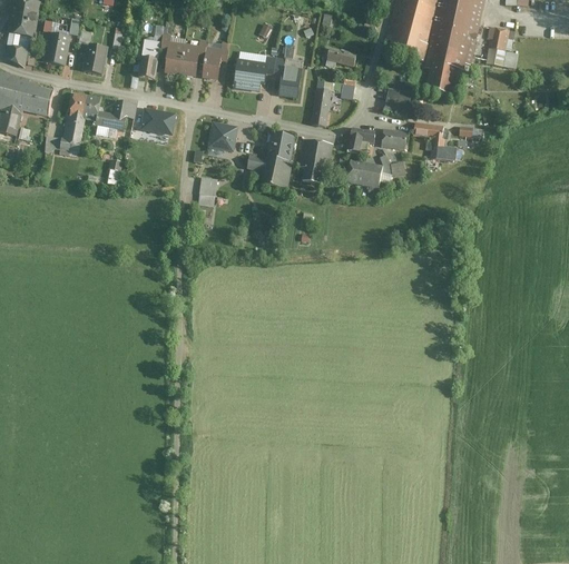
[(11,0),(7,33),(37,38),(42,0),(11,0)]
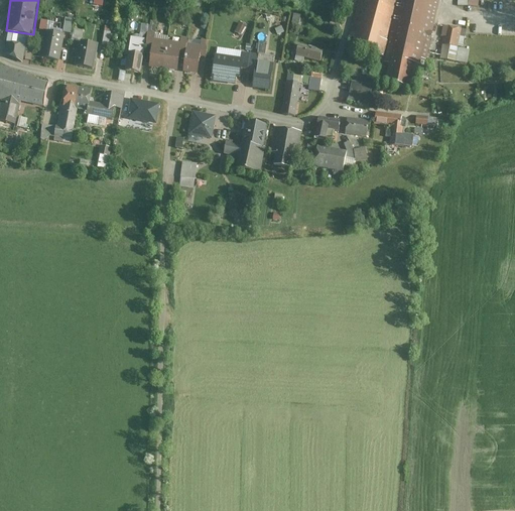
[(353,38),(382,46),(395,0),(358,0),(349,30),(355,31),(353,38)]
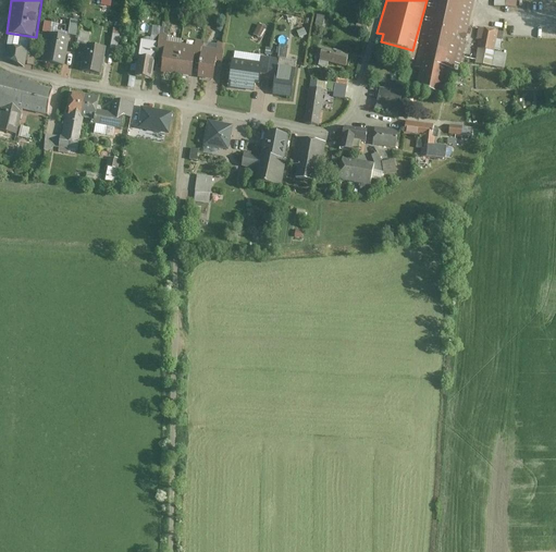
[(428,0),(416,57),(425,59),(421,82),(445,87),(451,64),(460,66),(472,0),(428,0)]
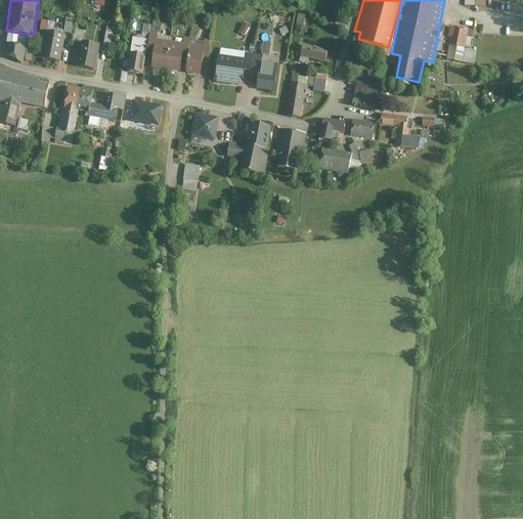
[(55,28),(56,17),(43,16),(42,26),(55,28)]
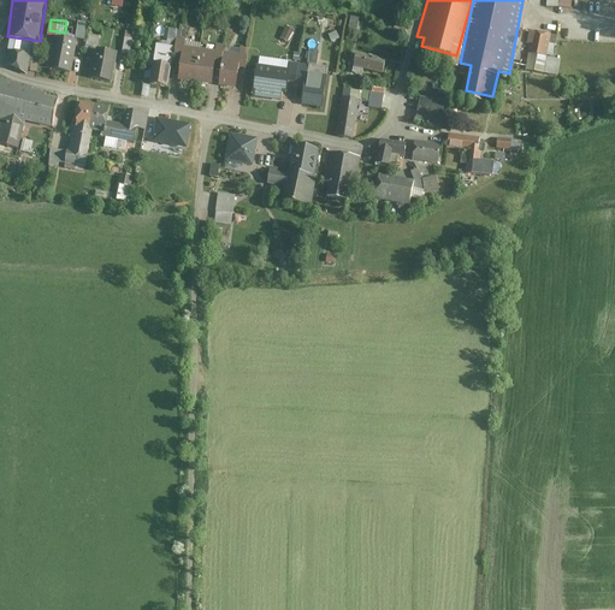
[(90,22),(77,19),(75,35),(88,36),(90,22)]
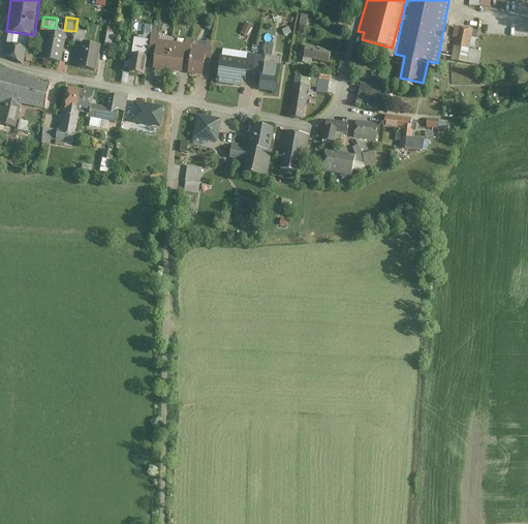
[(116,28),(117,19),(111,18),(109,27),(116,28)]
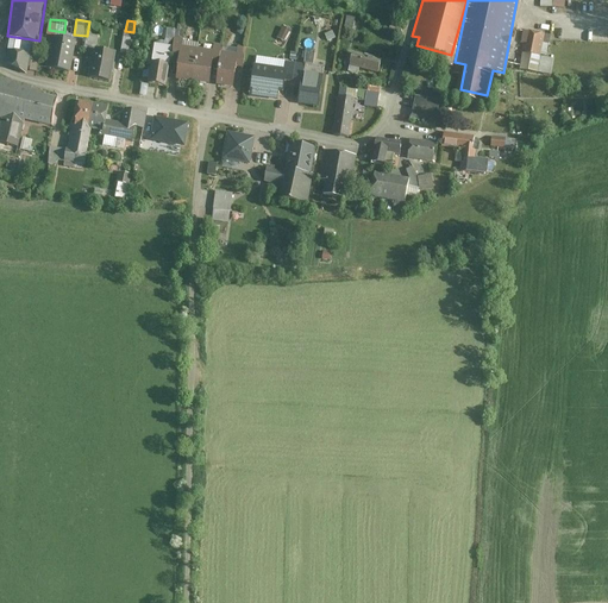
[(292,29),(282,23),(276,32),(286,38),(292,29)]
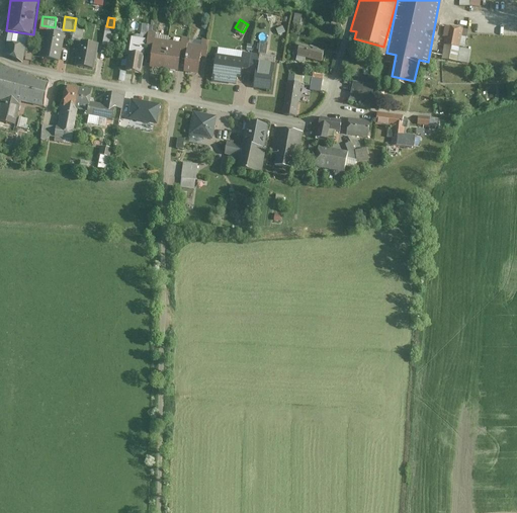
[(282,21),(275,26),(279,33),(286,29),(282,21)]
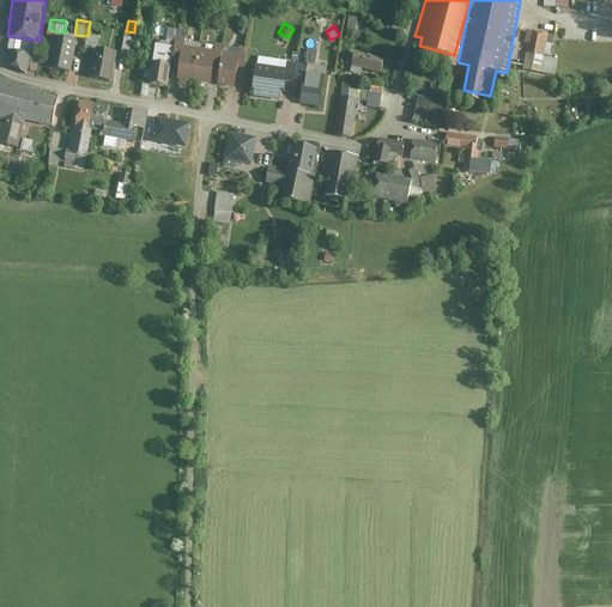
[(546,30),(526,26),(523,36),(527,36),(525,48),(543,50),(546,30)]
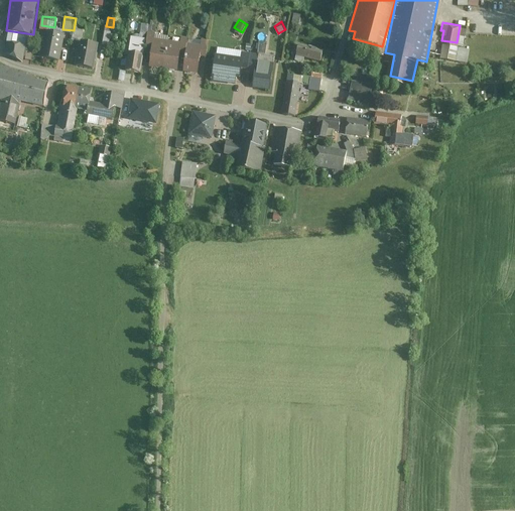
[(104,40),(111,41),(113,27),(105,26),(104,40)]
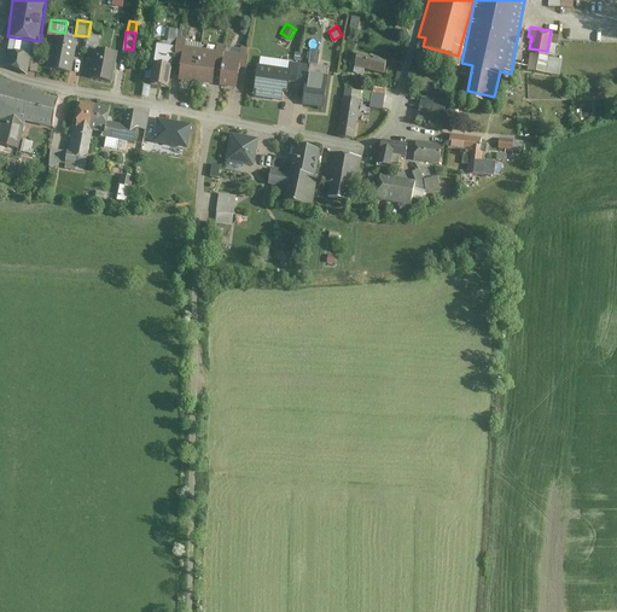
[(79,39),(52,34),(46,66),(71,71),(79,39)]
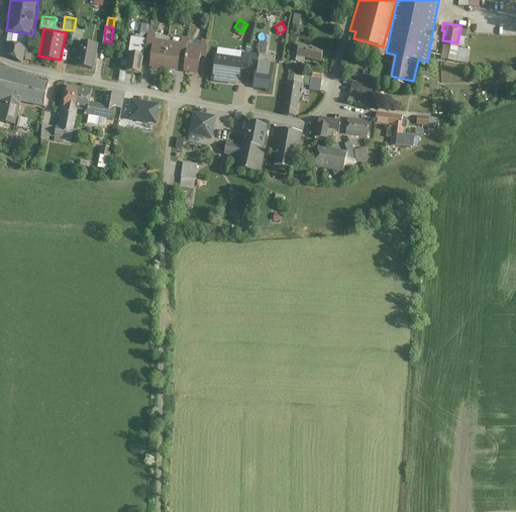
[(164,67),(167,38),(153,37),(155,30),(146,29),(145,46),(151,47),(149,65),(164,67)]
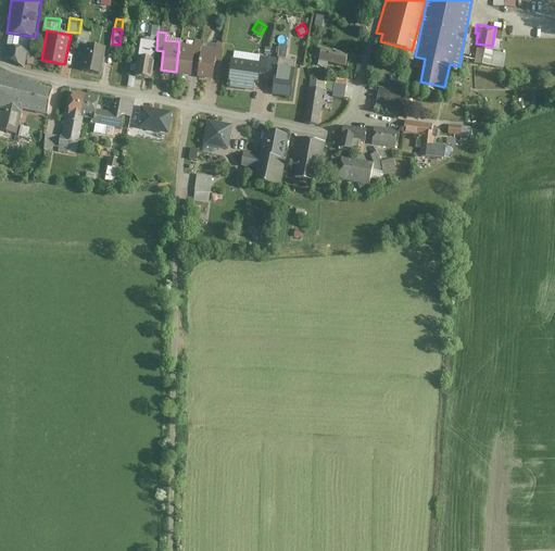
[(137,55),(153,58),(156,39),(140,37),(137,55)]
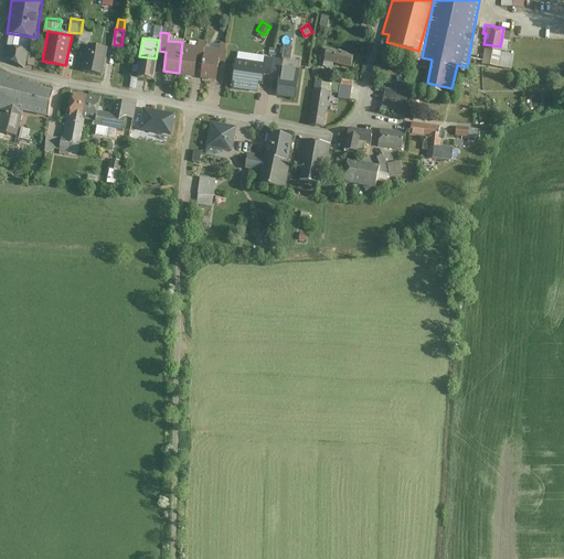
[(203,52),(204,38),(197,38),(197,44),(182,42),(179,73),(194,74),(197,51),(203,52)]
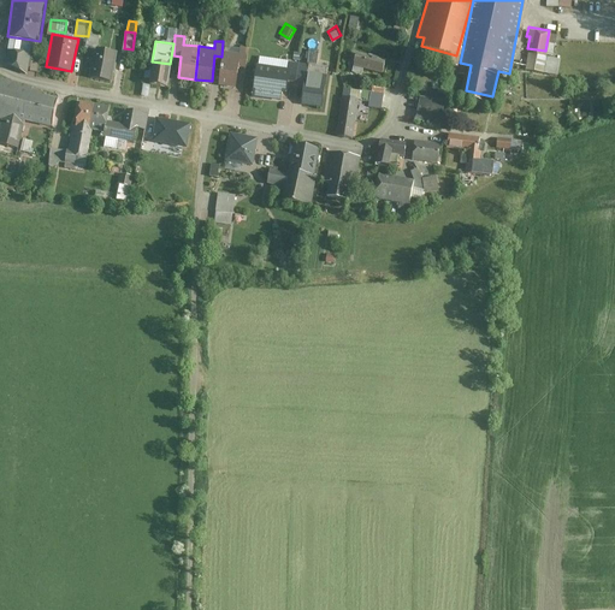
[(119,51),(88,46),(84,66),(94,67),(92,77),(114,81),(119,51)]
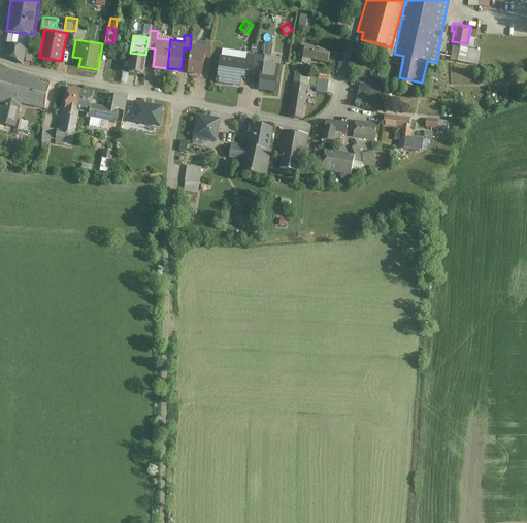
[(204,44),(191,42),(188,68),(201,69),(203,52),(210,53),(212,40),(205,39),(204,44)]
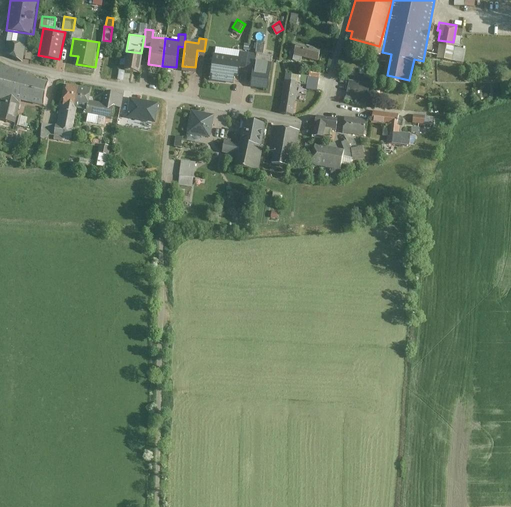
[(24,43),(5,40),(3,50),(14,58),(22,59),(24,43)]
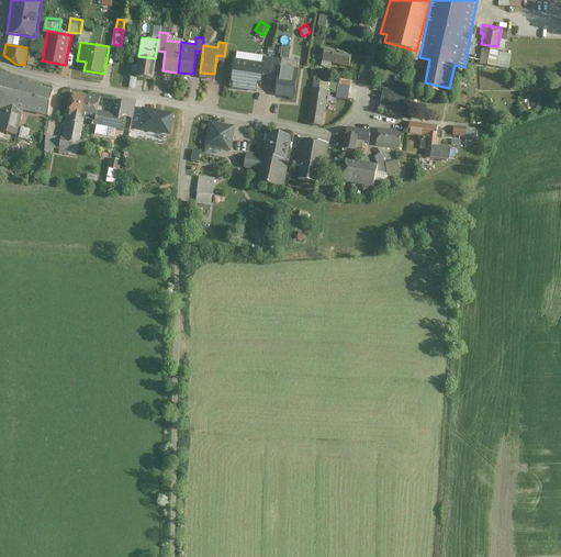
[(497,46),(481,44),(479,59),(494,63),(497,48),(497,46)]
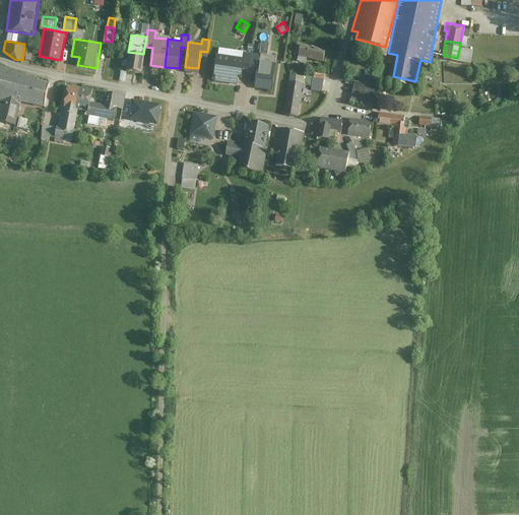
[(326,47),(300,42),(298,55),(324,60),(326,47)]
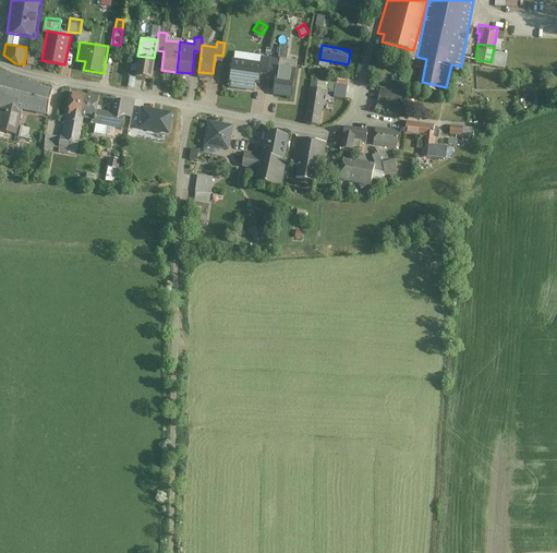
[(506,50),(494,48),(491,62),(504,64),(506,50)]
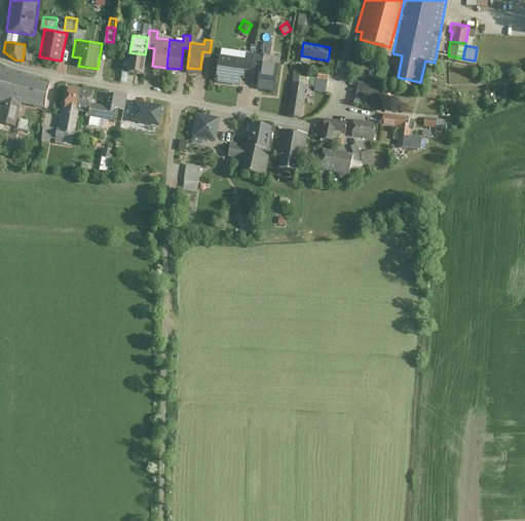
[(279,53),(248,49),(246,57),(245,66),(259,69),(256,86),(273,88),(279,53)]
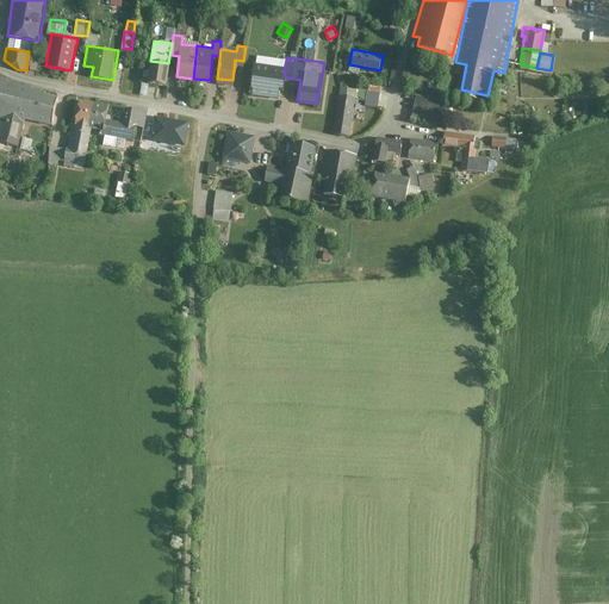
[(168,63),(150,61),(147,81),(165,85),(168,63)]
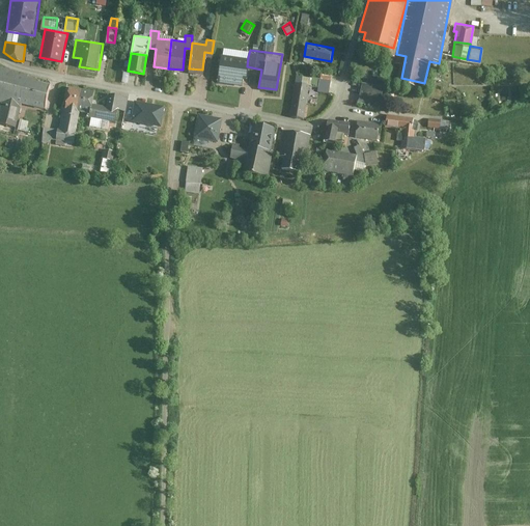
[(248,57),(221,53),(217,81),(241,84),(242,78),(245,78),(247,66),(248,57)]
